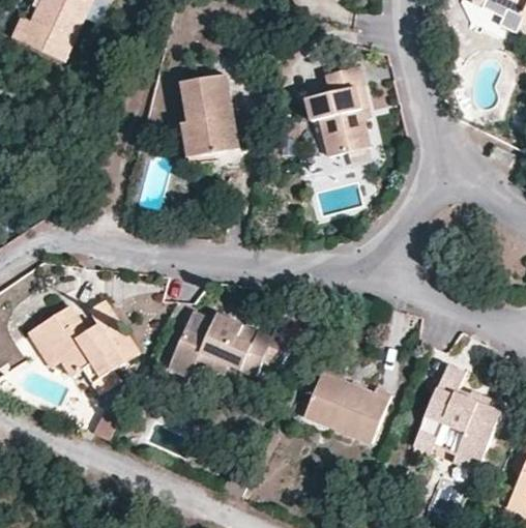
[(82,21),(91,0),(40,0),(32,21),(21,15),(9,38),(62,63),(82,21)]
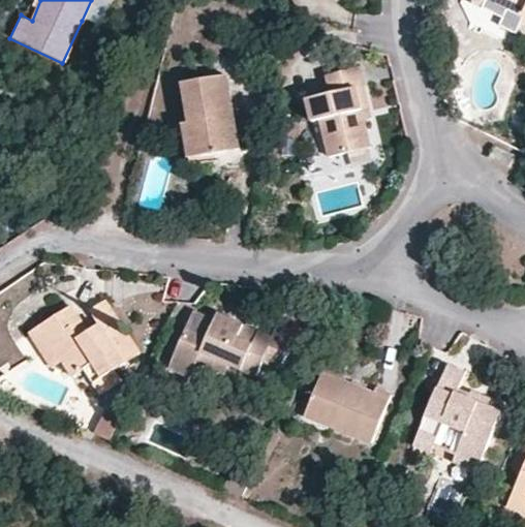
[(91,0),(82,21),(96,28),(109,0),(91,0)]
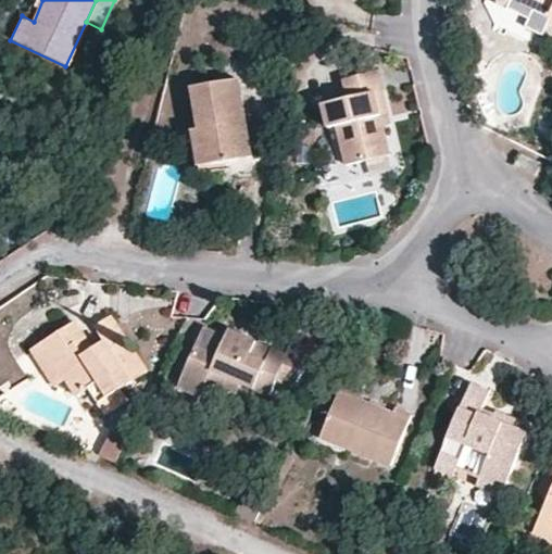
[(544,30),(549,22),(551,19),(531,9),(535,2),(530,0),(496,0),(493,4),(544,30)]
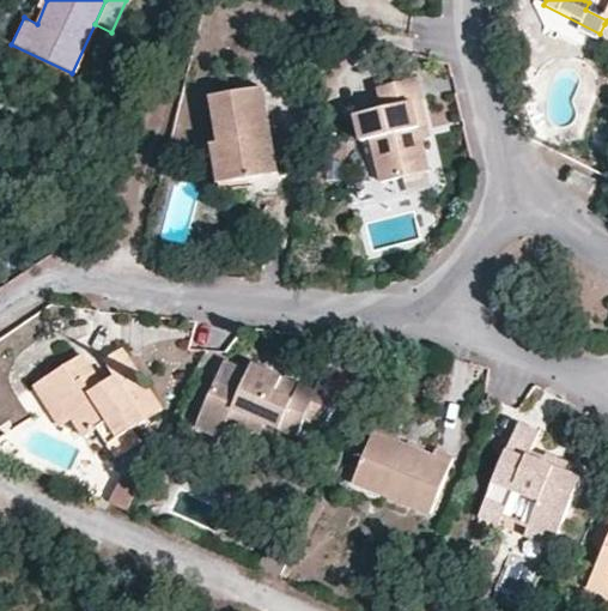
[(584,0),(589,2),(585,10),(607,20),(605,24),(607,25),(607,0),(584,0)]
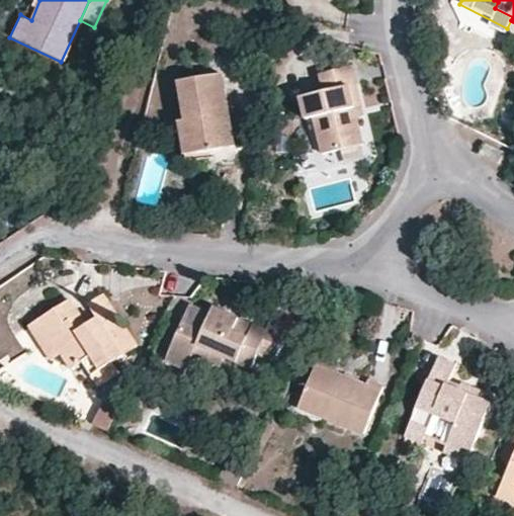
[(173,65),(182,106),(187,105),(192,139),(178,142),(180,152),(211,147),(209,137),(233,132),(218,57),(173,65)]
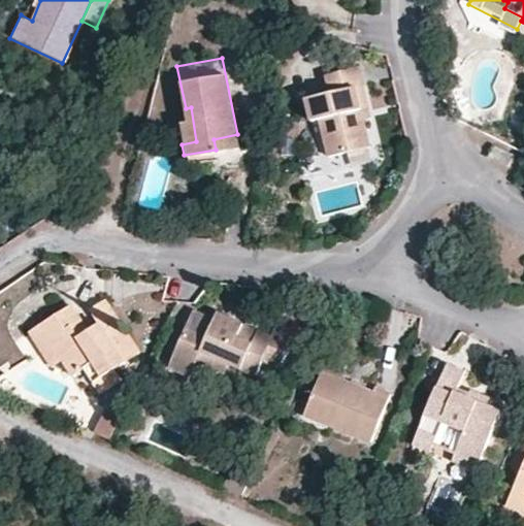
[(351,85),(365,81),(359,61),(328,66),(332,86),(301,95),(306,116),(322,112),(331,150),(365,140),(356,108),(351,85)]
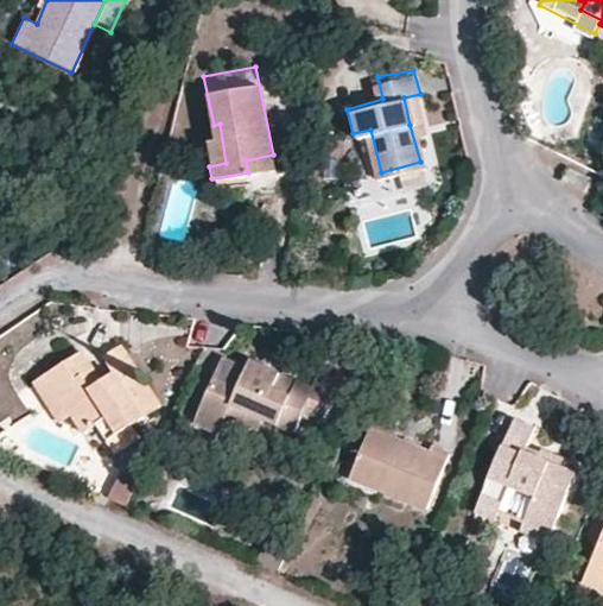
[(427,120),(420,94),(404,98),(410,125),(427,120)]
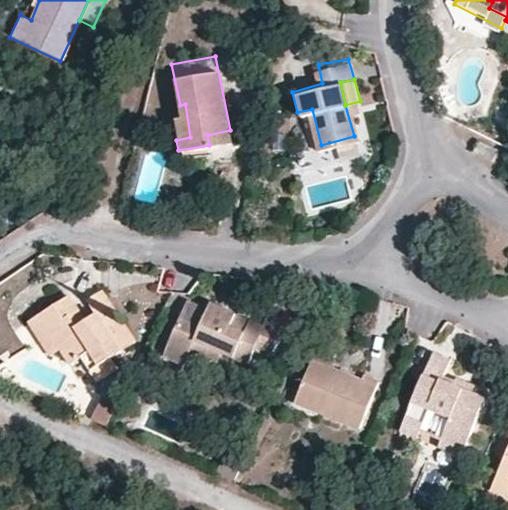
[(185,104),(180,105),(169,106),(176,140),(190,137),(185,104)]
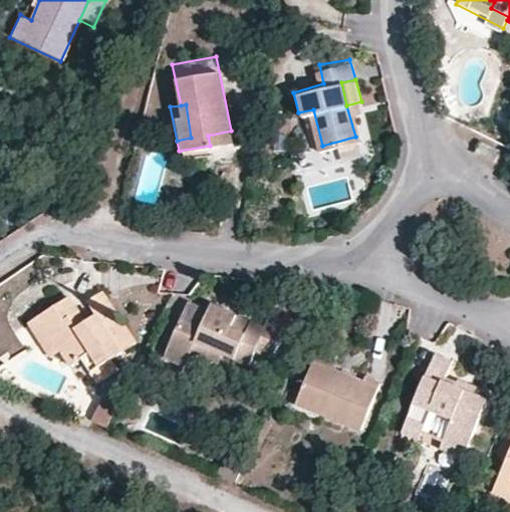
[(97,311),(84,319),(71,327),(63,314),(76,306),(69,294),(38,314),(60,350),(69,365),(82,357),(90,370),(137,342),(102,288),(88,297),(97,311)]
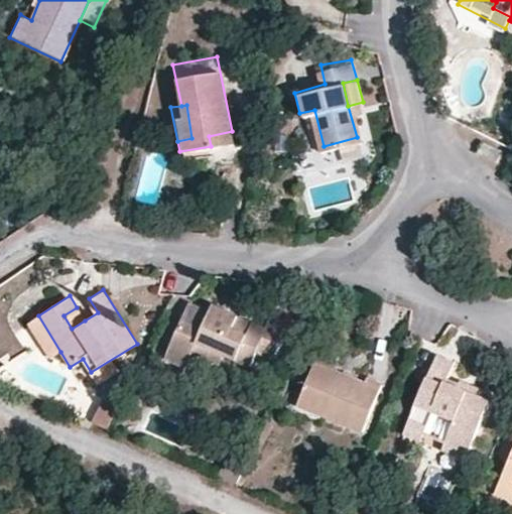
[(194,339),(220,351),(248,364),(255,348),(270,355),(282,327),(268,320),(265,327),(248,319),(246,326),(229,317),(231,311),(210,302),(207,308),(187,299),(162,355),(181,364),(188,350),(194,339)]
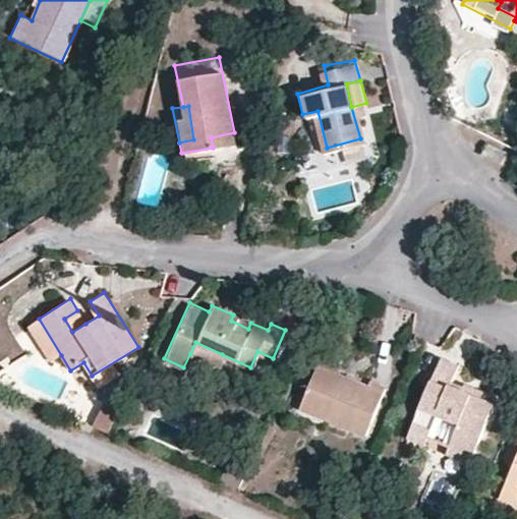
[(72,332),(85,324),(77,310),(64,319),(72,332)]
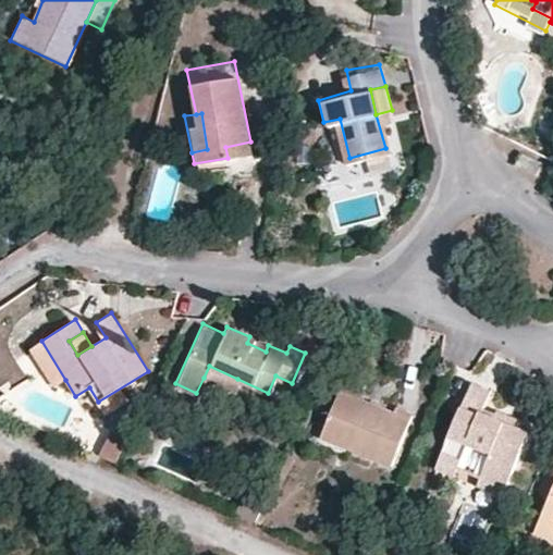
[(52,387),(65,380),(41,341),(27,348),(52,387)]
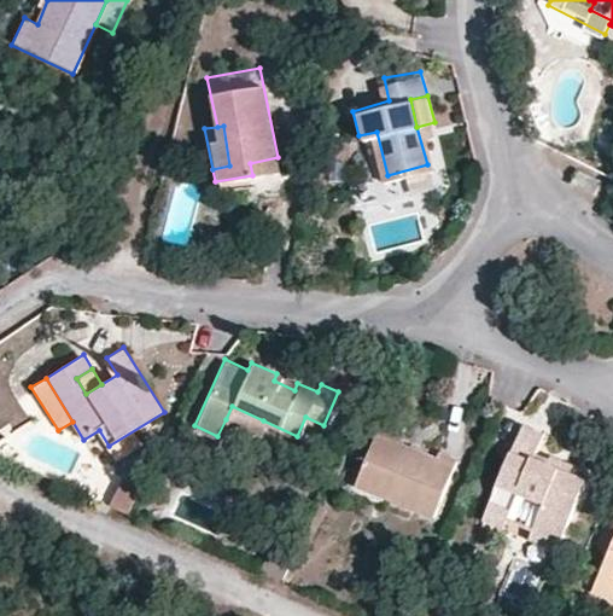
[(257,434),(263,420),(232,406),(226,419),(257,434)]
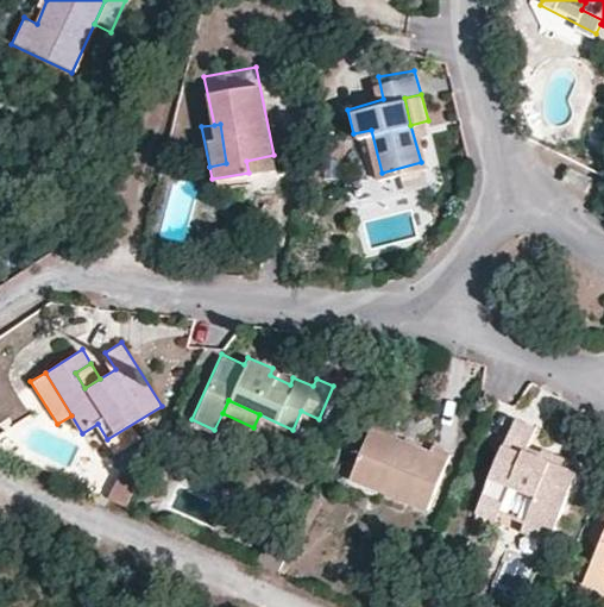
[(552,533),(576,476),(536,460),(521,454),(533,426),(513,418),(477,500),(498,509),(508,487),(534,498),(523,521),(552,533)]
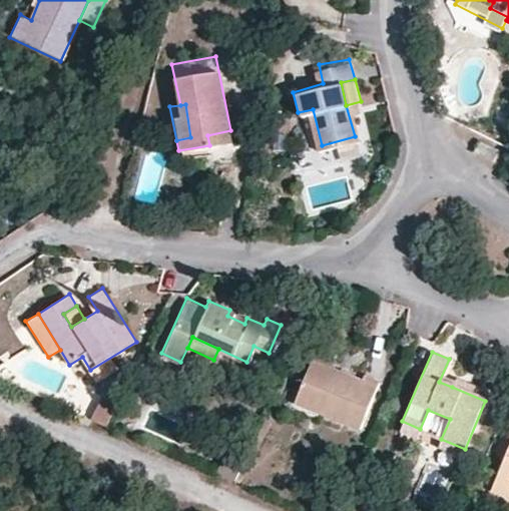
[(320,384),(327,367),(312,360),(305,377),(320,384)]
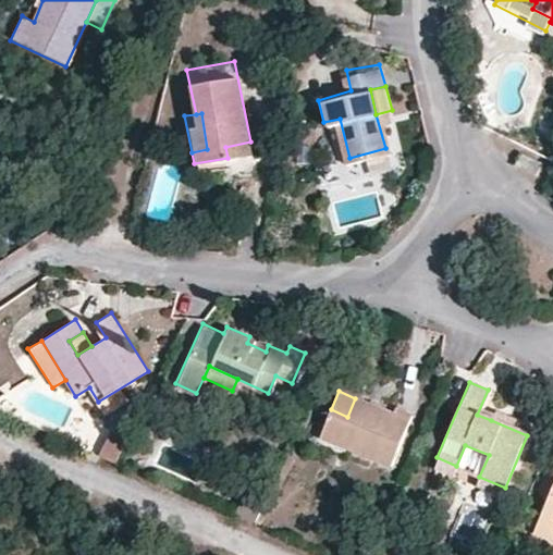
[(391,415),(355,398),(347,417),(331,409),(317,441),(385,471),(410,416),(394,408),(391,415)]
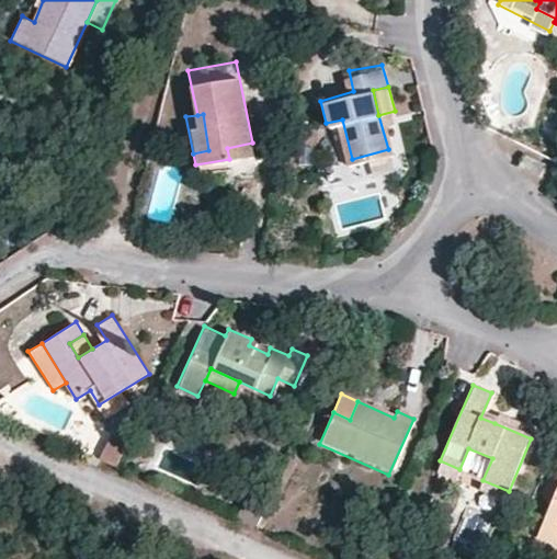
[(495,423),(531,438),(536,425),(500,410),(495,423)]
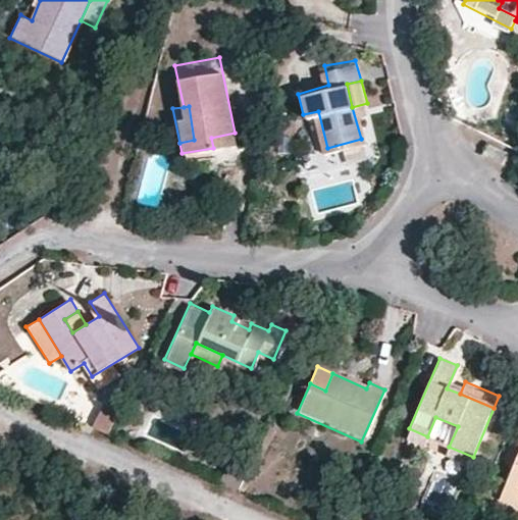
[(105,429),(117,405),(102,398),(90,422),(105,429)]
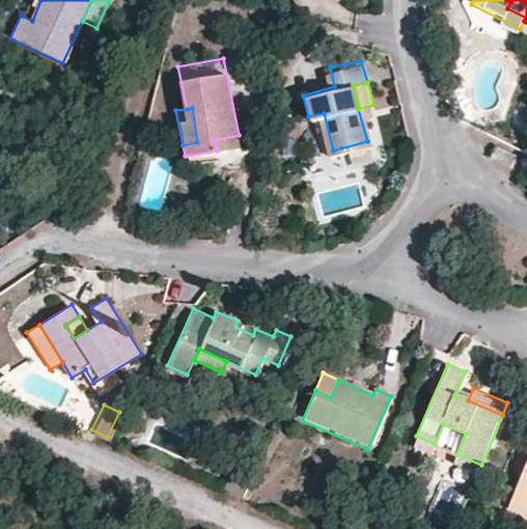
[(435,444),(416,436),(411,448),(430,456),(435,444)]
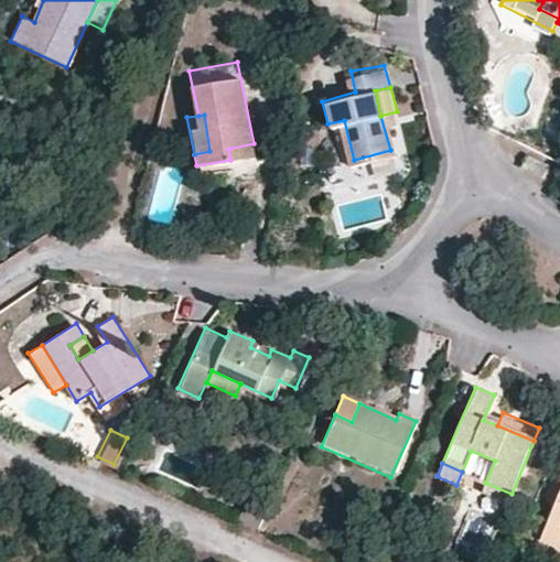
[(507,504),(512,494),(485,483),(481,493),(507,504)]
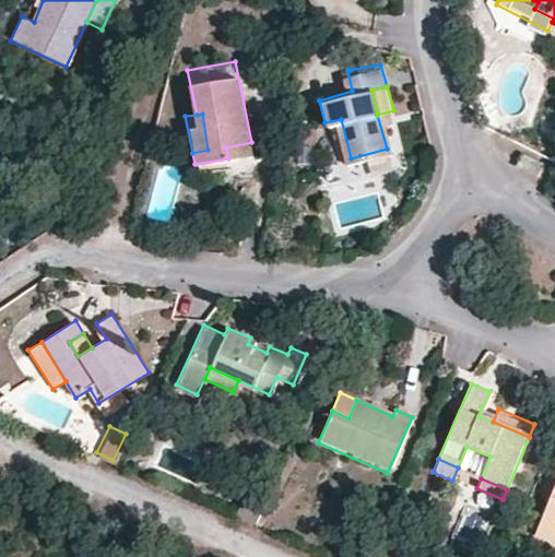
[(554,481),(534,525),(554,534),(554,481)]
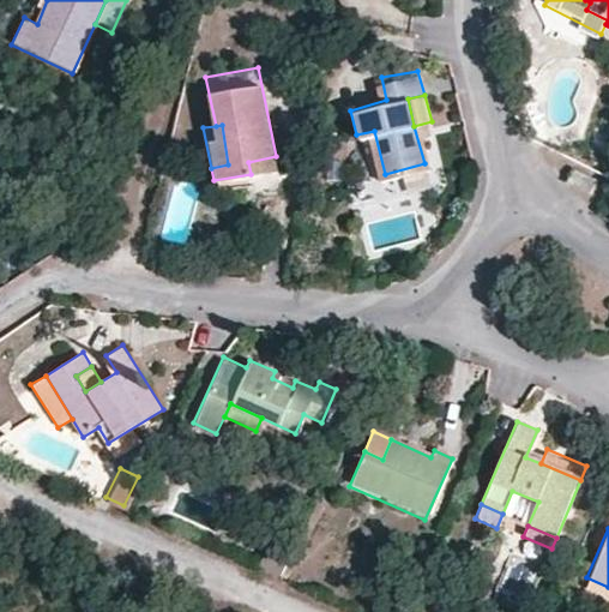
[(608,600),(608,587),(586,577),(580,589),(608,603),(608,600)]
